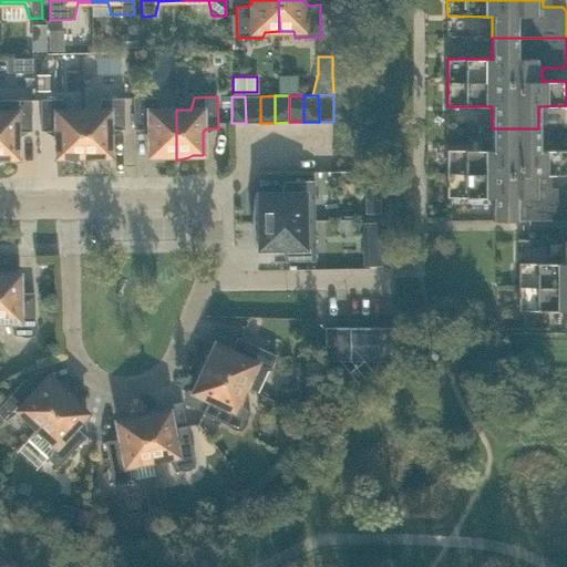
[(260,96),(245,96),(246,123),(260,123),(260,96)]
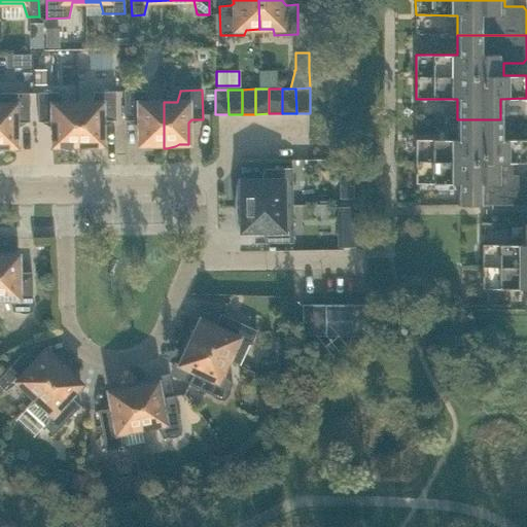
[(149,103),(146,93),(146,91),(125,92),(125,120),(136,120),(139,123),(139,145),(148,144),(152,146),(157,147),(162,148),(164,148),(164,102),(149,103)]
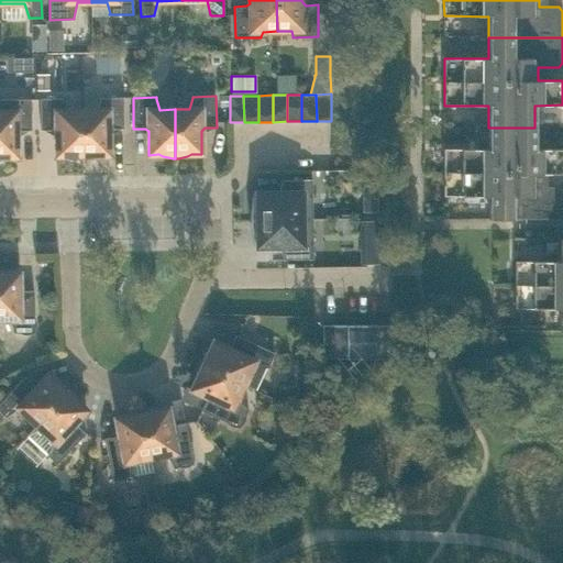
[(67,111),(64,100),(64,98),(41,99),(41,130),(53,130),(56,132),(56,156),(66,156),(70,157),(76,158),(80,159),(83,159),(83,111),(67,111)]
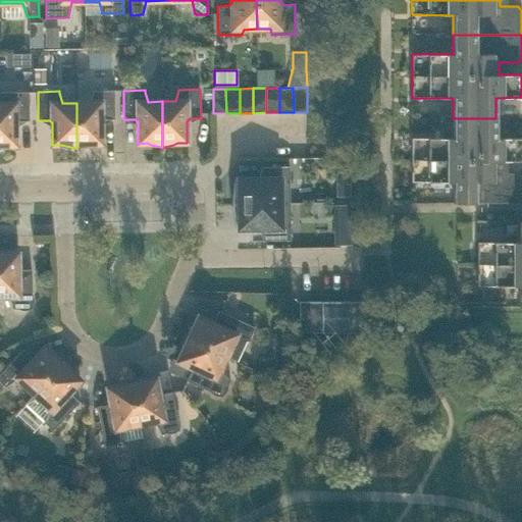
[(104,119),(114,119),(114,91),(93,91),(93,92),(90,102),(76,103),(76,148),(79,148),(84,147),(88,146),(92,144),(101,144),(101,122),(104,119)]
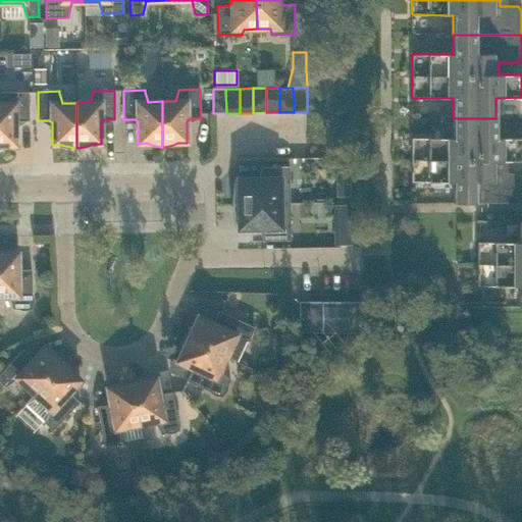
[(7,92),(0,92),(0,147),(2,147),(6,145),(15,145),(15,127),(15,125),(15,123),(18,121),(28,120),(30,120),(29,92),(11,92),(7,92)]
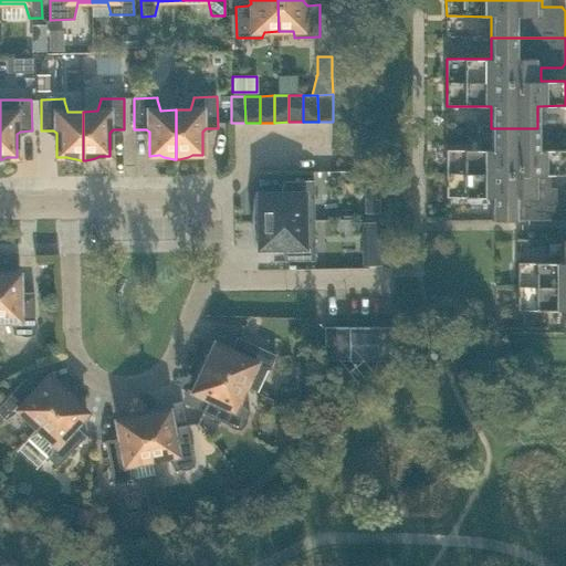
[(537,128),(491,128),(491,149),(447,149),(447,197),(491,197),(491,220),(561,220),(565,215),(565,194),(561,188),(542,188),(542,175),(565,174),(565,149),(537,149),(537,128)]
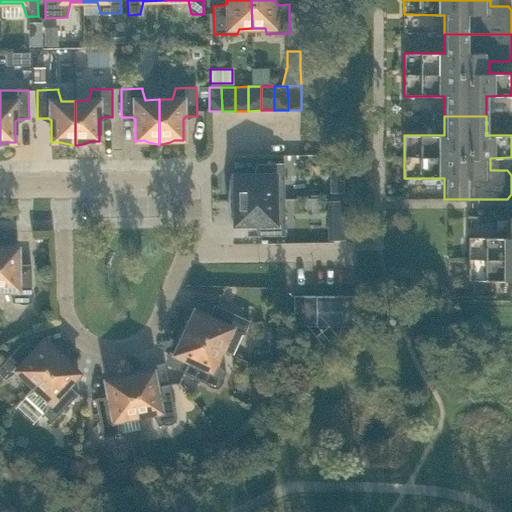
[(284,199),(284,163),(260,163),(260,164),(260,175),(253,175),(230,176),(227,198),(228,198),(228,200),(284,199)]
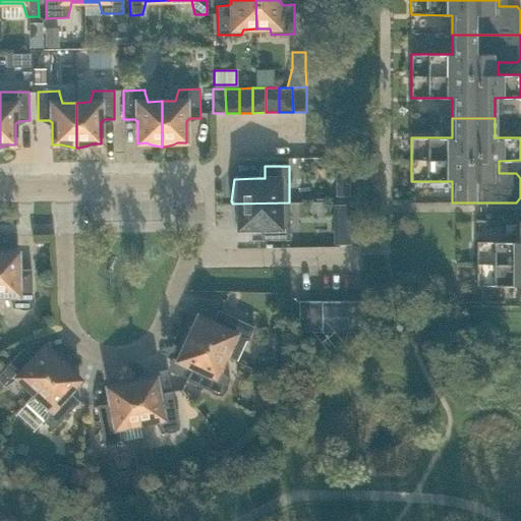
[(290,239),(289,203),(232,204),(232,206),(231,206),(235,228),(258,228),(266,228),(266,239),(266,240),(290,239)]
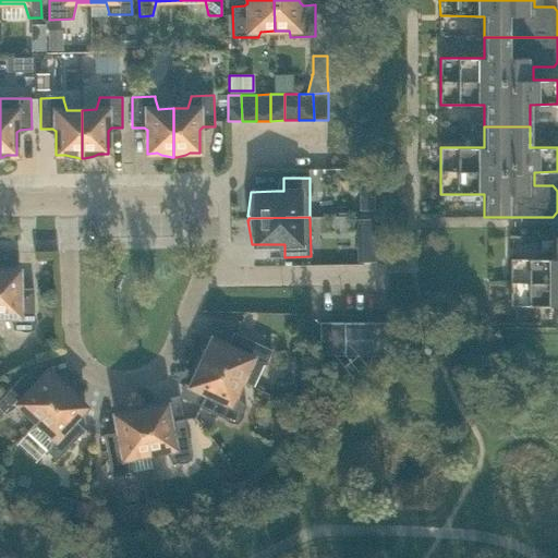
[(557,235),(555,237),(555,259),(511,259),(511,306),(555,306),(555,328),(557,327),(557,235)]
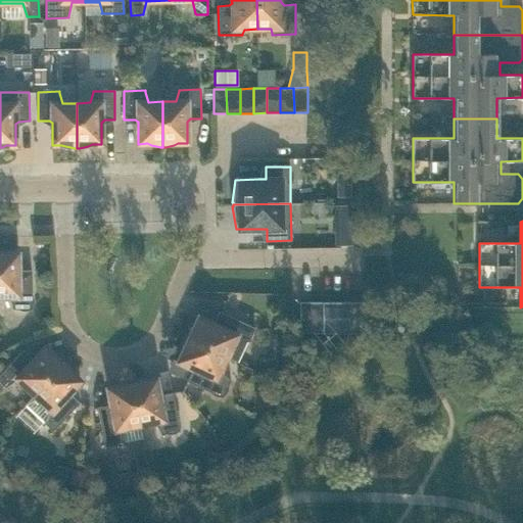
[(4,252),(0,250),(0,295),(8,295),(12,308),(12,310),(18,310),(22,311),(27,311),(30,310),(33,310),(32,306),(34,303),(34,299),(32,295),(32,270),(20,270),(17,268),(17,254),(8,254),(4,252)]
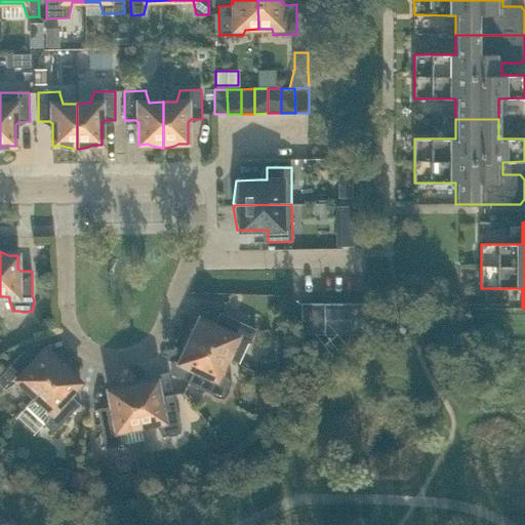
[(301,334),(367,334),(367,303),(301,304),(301,334)]
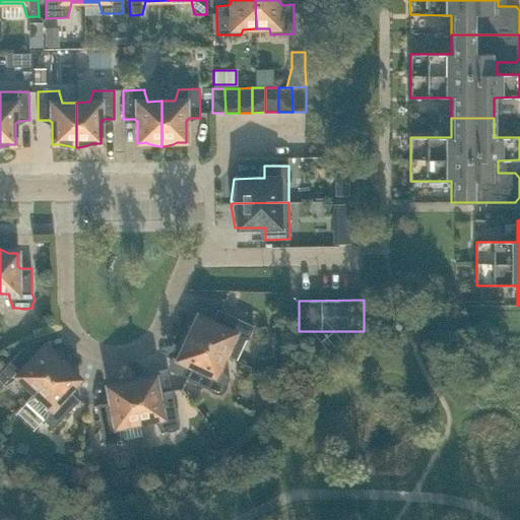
[(185,334),(184,336),(225,355),(236,361),(245,338),(247,339),(253,326),(217,310),(217,311),(213,320),(210,321),(207,320),(198,316),(194,324),(190,327),(188,330),(185,334)]
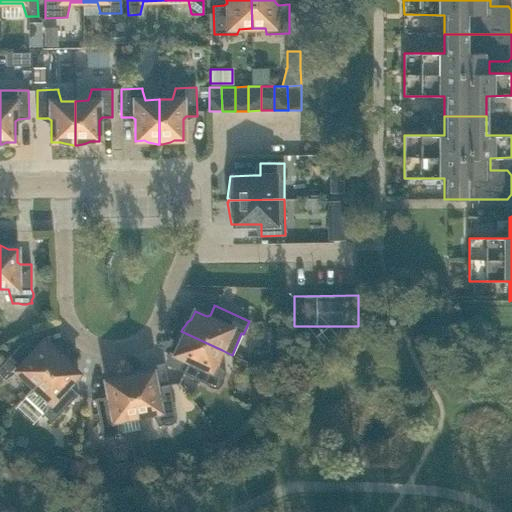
[(178,346),(174,354),(186,360),(187,364),(183,373),(183,374),(205,384),(208,387),(212,389),(216,389),(218,390),(219,388),(221,385),(223,381),(223,378),(226,372),(225,372),(215,363),(222,350),(181,331),(180,333),(179,337),(178,342),(178,346)]
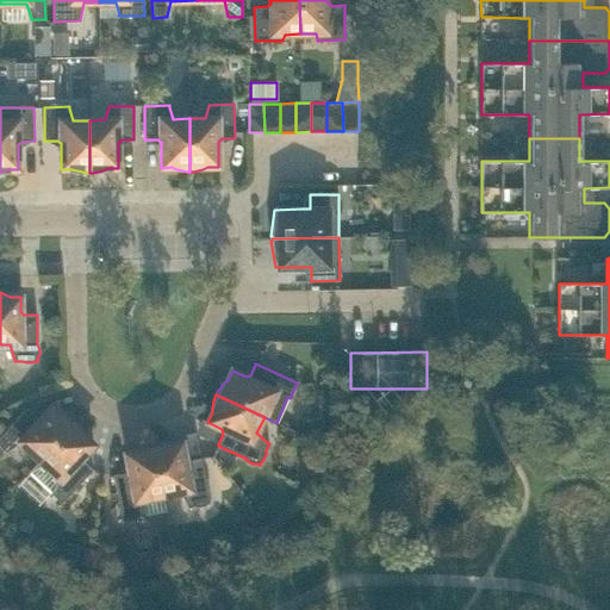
[(27,409),(0,437),(0,446),(6,452),(7,450),(20,442),(39,461),(75,422),(74,421),(69,417),(64,415),(60,414),(51,405),(43,415),(41,417),(37,417),(29,410),(27,409)]
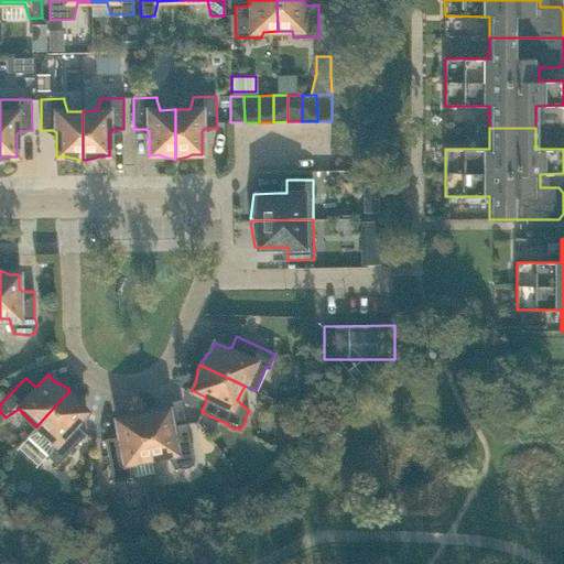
[(36,426),(28,435),(49,455),(47,456),(57,466),(86,434),(85,433),(77,425),(76,422),(78,420),(86,411),(79,404),(77,400),(74,396),(72,392),(69,390),(36,426)]
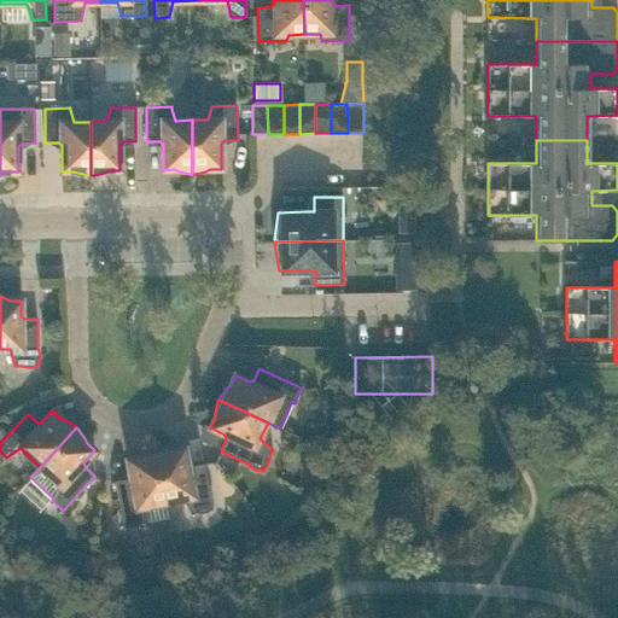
[(190,467),(187,464),(184,448),(173,450),(168,449),(163,449),(157,449),(153,450),(165,502),(182,499),(190,513),(190,514),(197,513),(202,514),(207,513),(210,511),(213,509),(213,507),(214,502),(213,497),(210,494),(204,465),(190,467)]
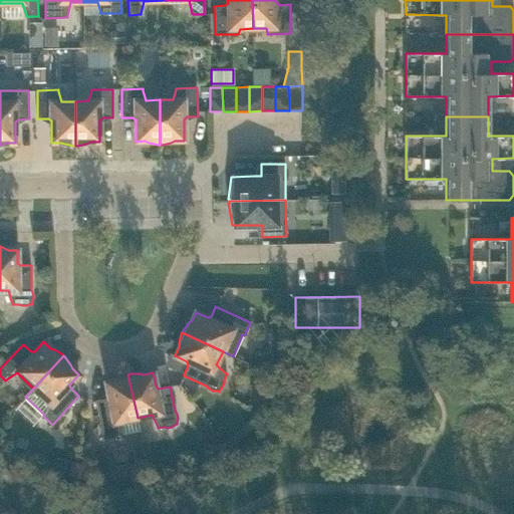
[(122,421),(138,418),(127,374),(126,374),(122,376),(118,378),(114,380),(105,382),(108,396),(106,399),(95,401),(100,426),(99,429),(100,434),(102,437),(102,439),(104,439),(108,439),(112,439),(116,436),(121,435),(121,434),(122,421)]
